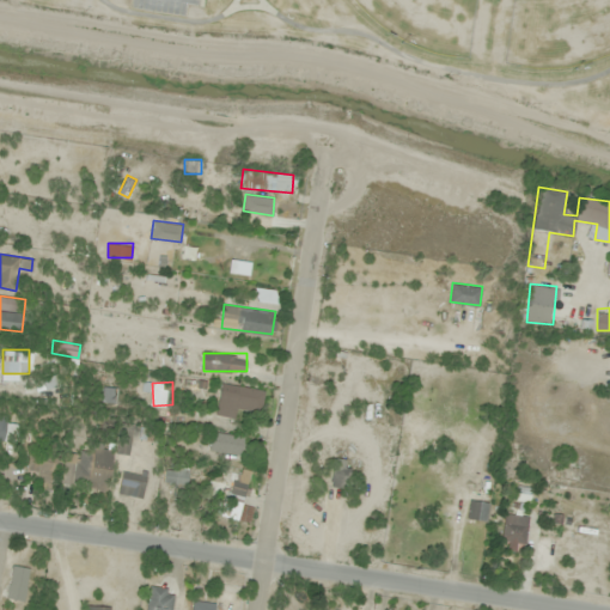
[(217,414),(237,418),(238,407),(261,410),(264,389),(221,382),(217,414)]
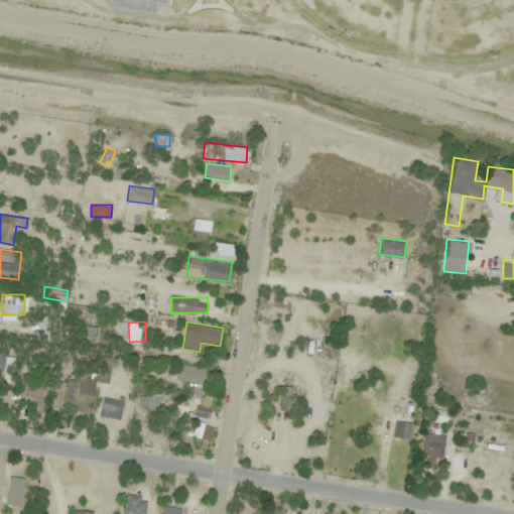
[(0,369),(12,373),(17,354),(0,349),(0,369)]
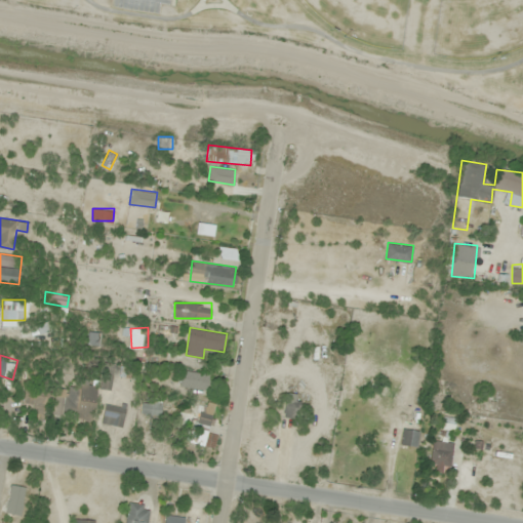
[(102,388),(112,389),(114,364),(105,364),(102,388)]
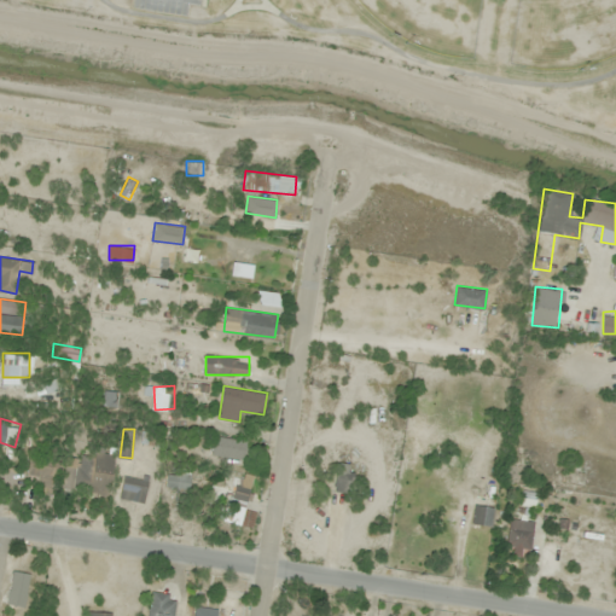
[(245,455),(245,437),(211,437),(211,455),(245,455)]
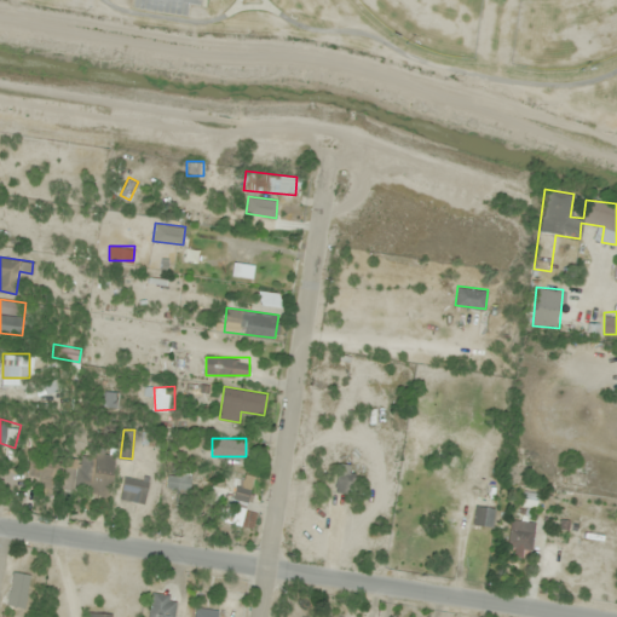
[(115,455),(96,451),(94,457),(69,454),(64,489),(109,495),(115,455)]
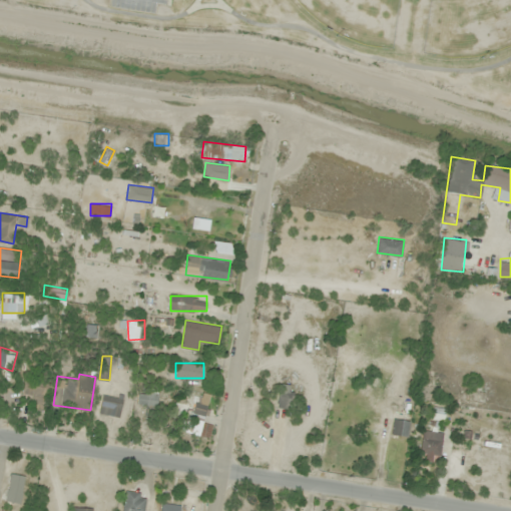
[(51,382),(25,377),(22,393),(33,395),(31,404),(46,407),(51,382)]
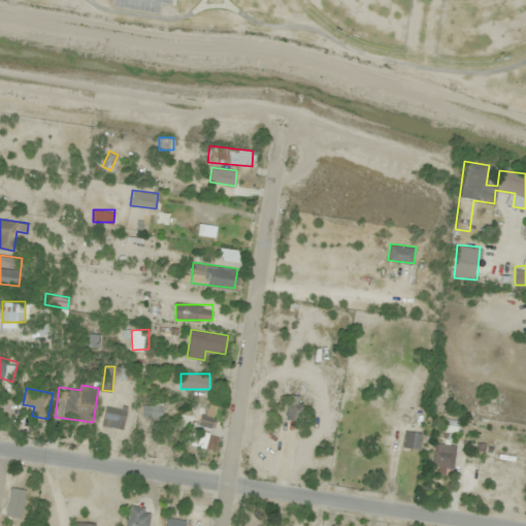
[(300,418),(300,395),(286,395),(286,418),(300,418)]
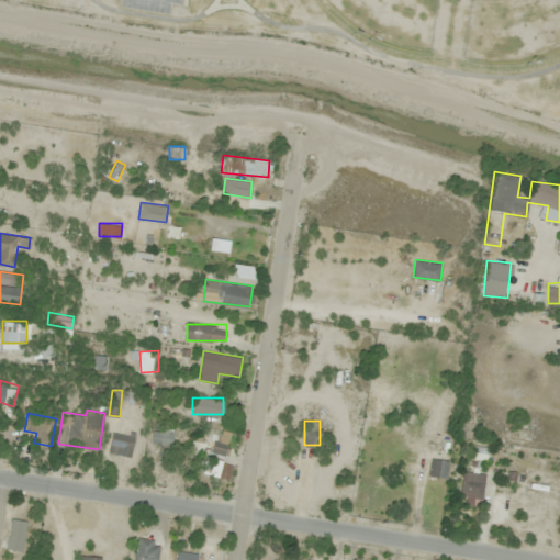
[(172,444),(175,426),(154,424),(152,441),(172,444)]
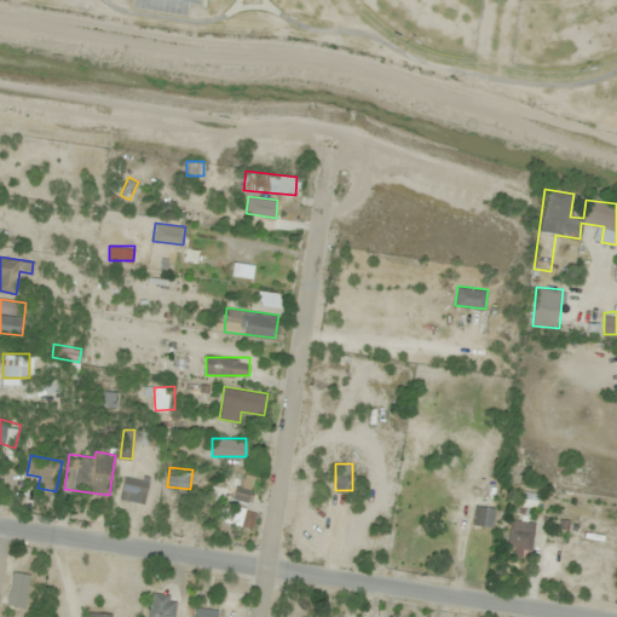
[(248,501),(254,478),(231,472),(225,496),(248,501)]
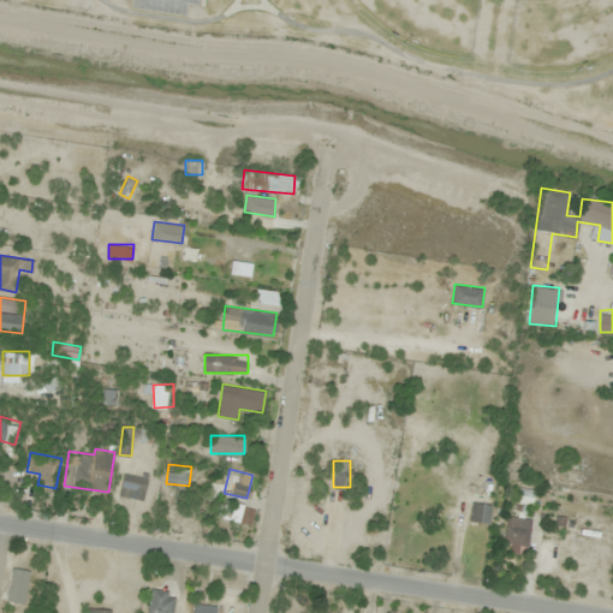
[(119,494),(144,500),(149,475),(125,470),(119,494)]
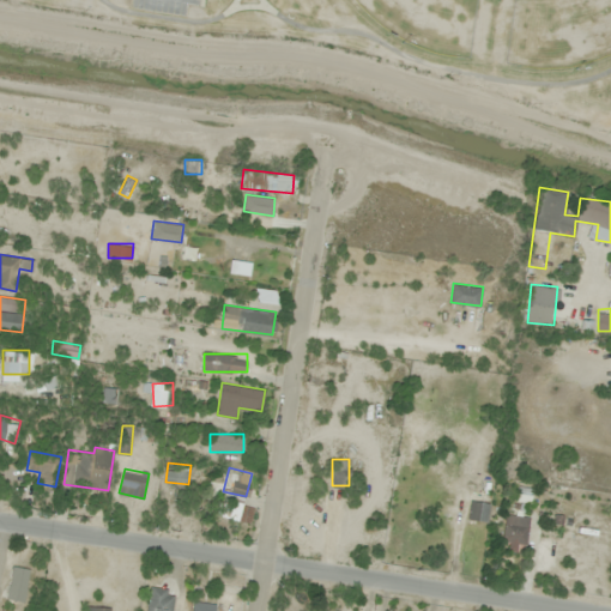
[(256,507),(227,498),(221,514),(250,524),(256,507)]
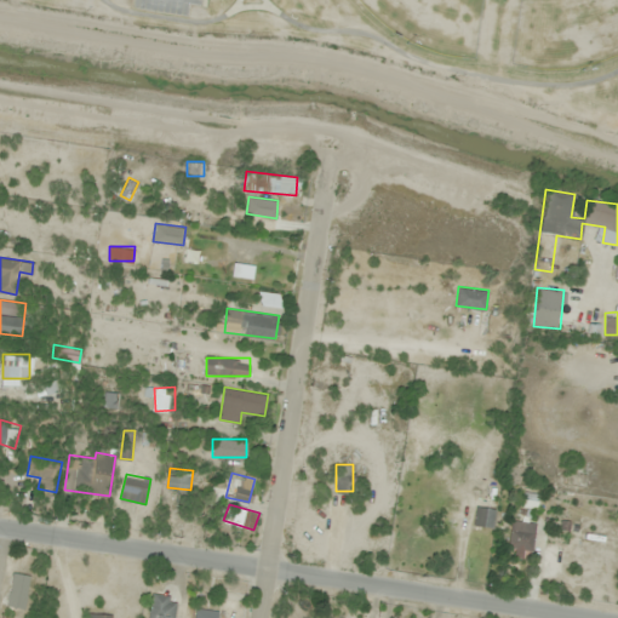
[(474,525),(493,527),(496,508),(476,505),(474,525)]
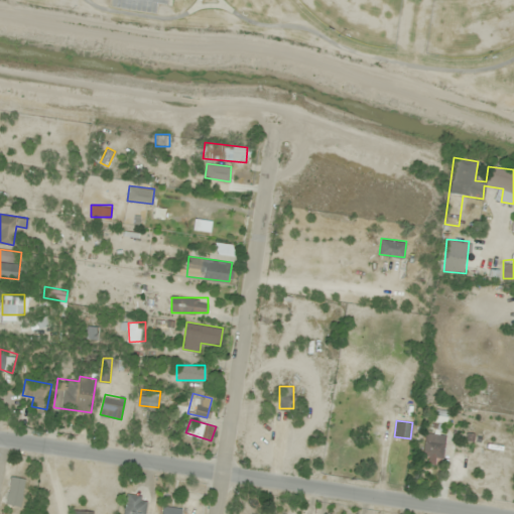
[(446,435),(426,431),(422,455),(442,459),(446,435)]
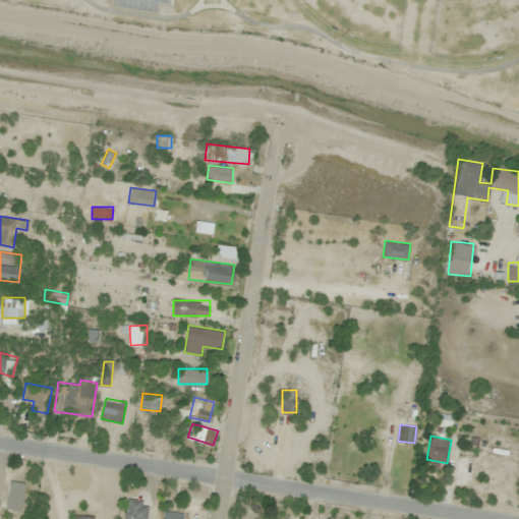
[(26,482),(11,479),(6,507),(21,510),(26,482)]
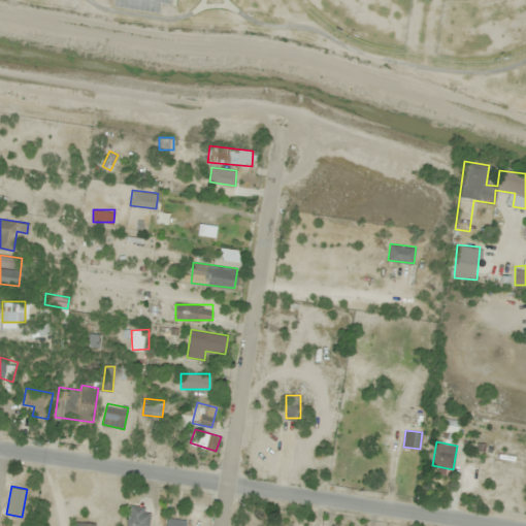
[(149,525),(153,510),(131,504),(125,525),(149,525)]
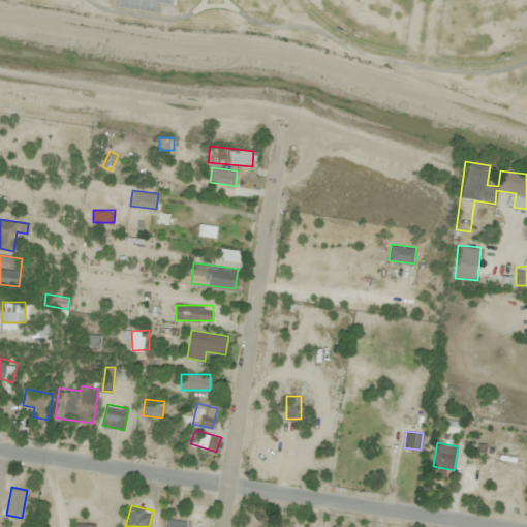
[(166,526),(186,526),(188,521),(168,518),(166,526)]
